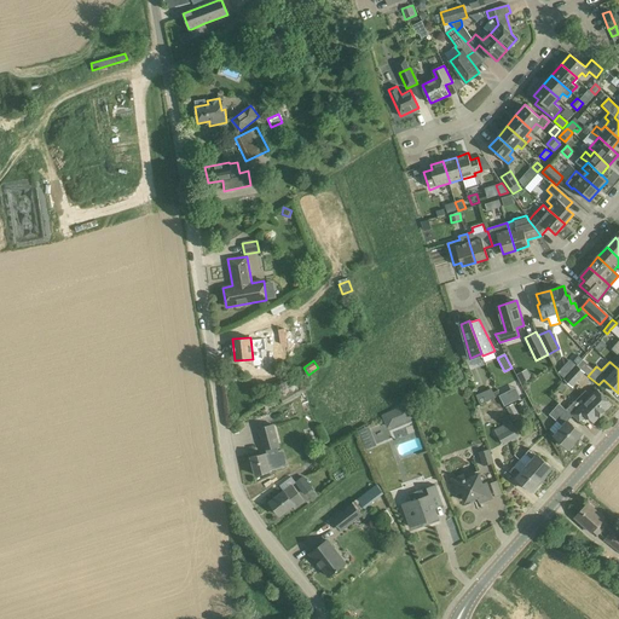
[(563,366),(557,372),(563,377),(570,371),(563,366)]
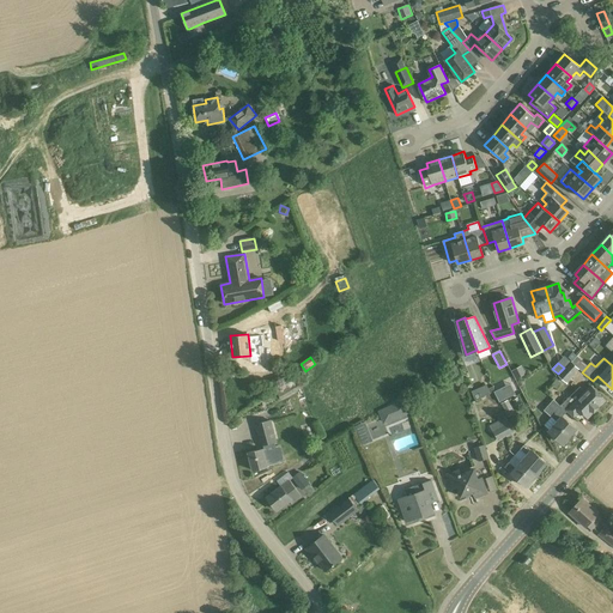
[(578,369),(572,363),(558,377),(565,384),(578,369)]
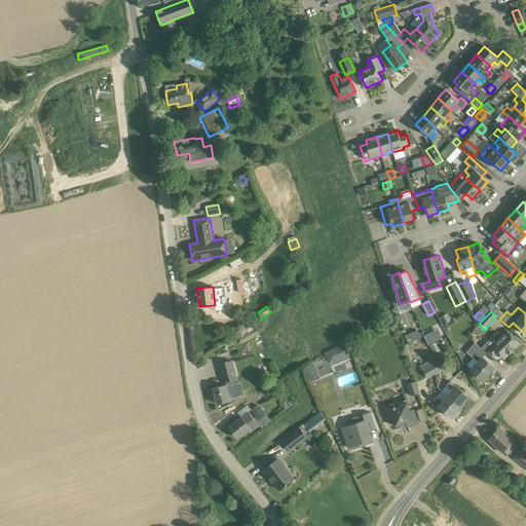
[(448,314),(440,318),(443,325),(451,321),(448,314)]
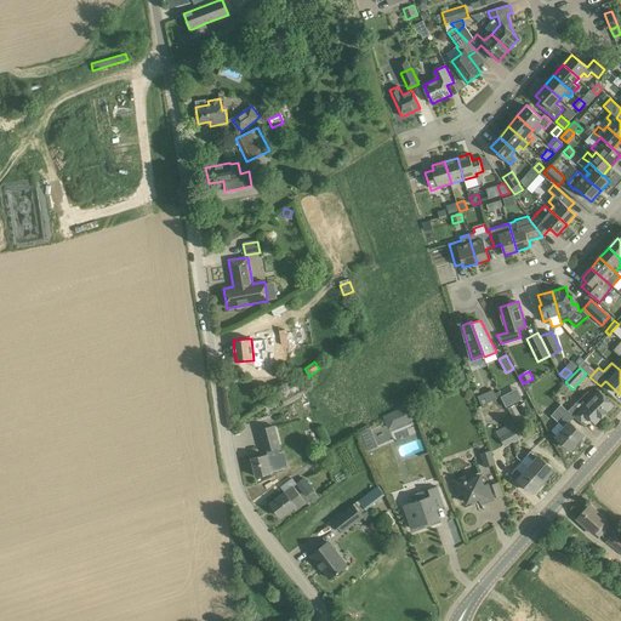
[(292,389),(279,398),(284,405),(297,398),(292,389)]
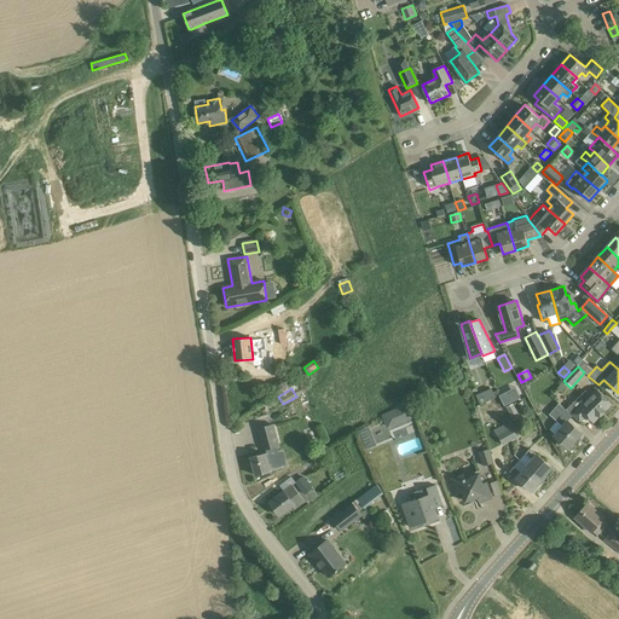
[(572,416),(580,423),(585,417),(591,423),(612,404),(597,389),(590,397),(585,392),(566,410),(572,416)]
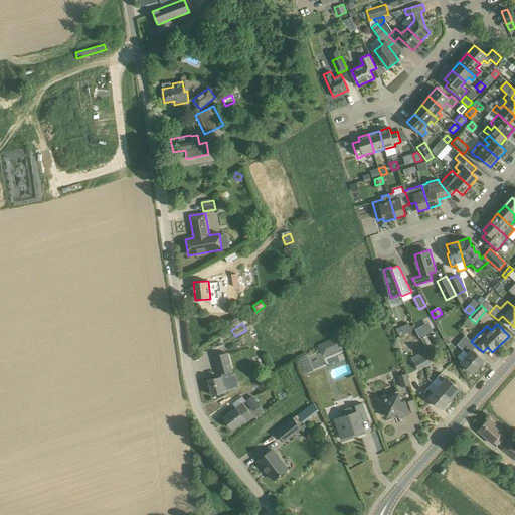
[(400,327),(396,329),(399,337),(404,334),(400,327)]
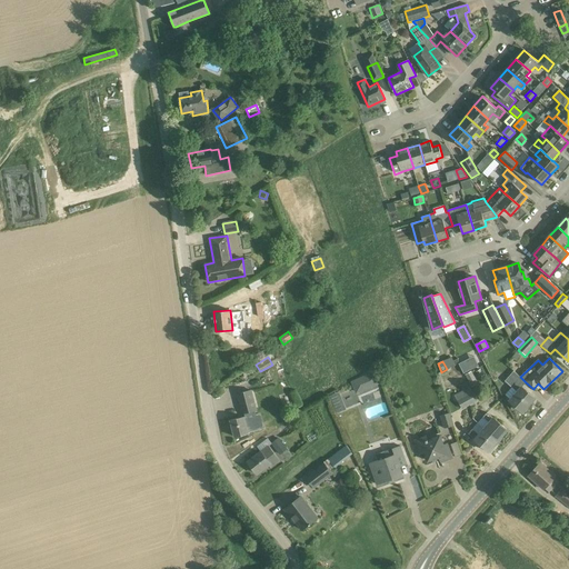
[(463,373),(469,371),(463,361),(458,363),(463,373)]
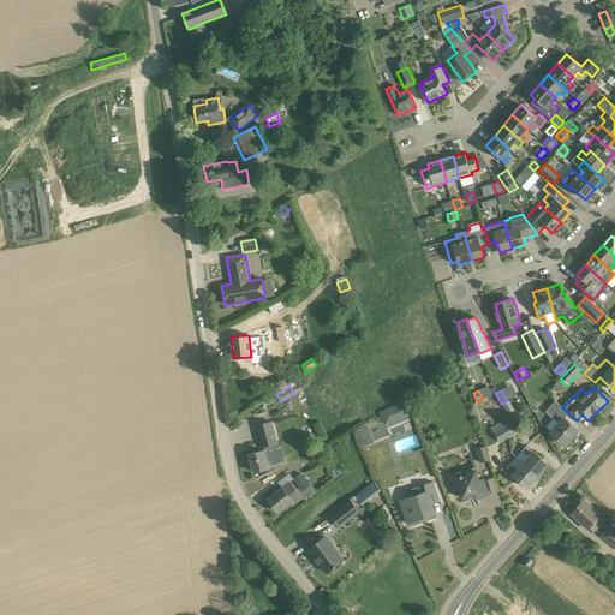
[(406,401),(395,406),(401,418),(411,415),(406,401)]
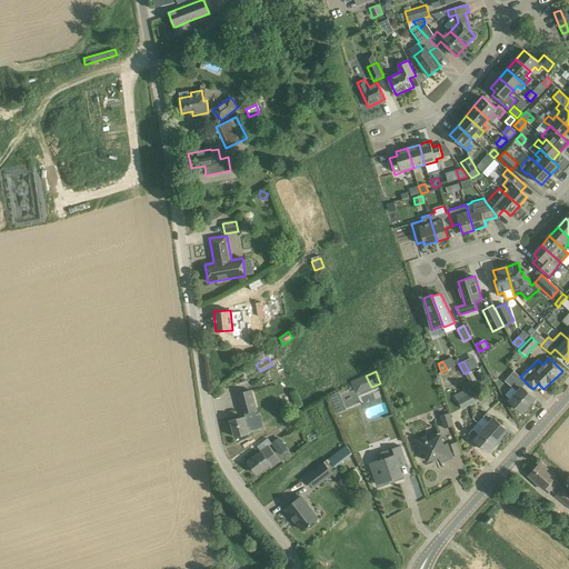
[(471,371),(465,375),(468,381),(470,386),(471,387),(478,383),(471,371)]
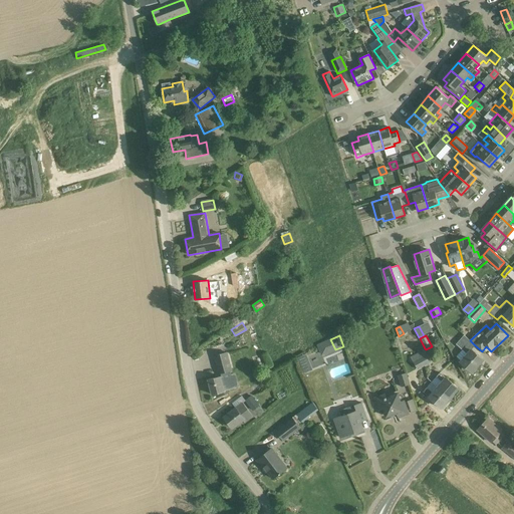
[(470,340),(466,336),(464,335),(456,344),(462,349),(456,356),(462,361),(461,361),(473,371),(483,359),(471,349),(475,345),(470,340)]
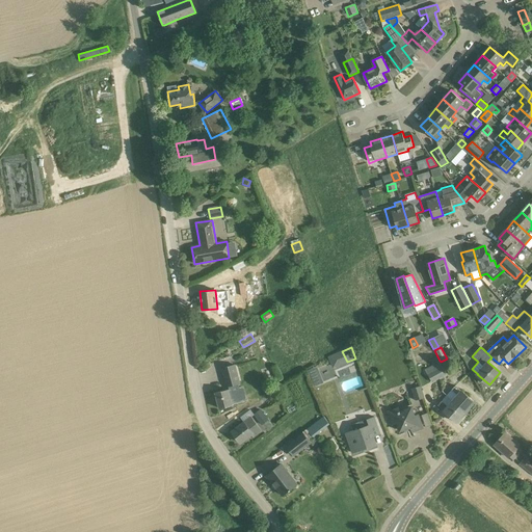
[(433,365),(432,365),(440,378),(447,374),(440,362),(433,365)]
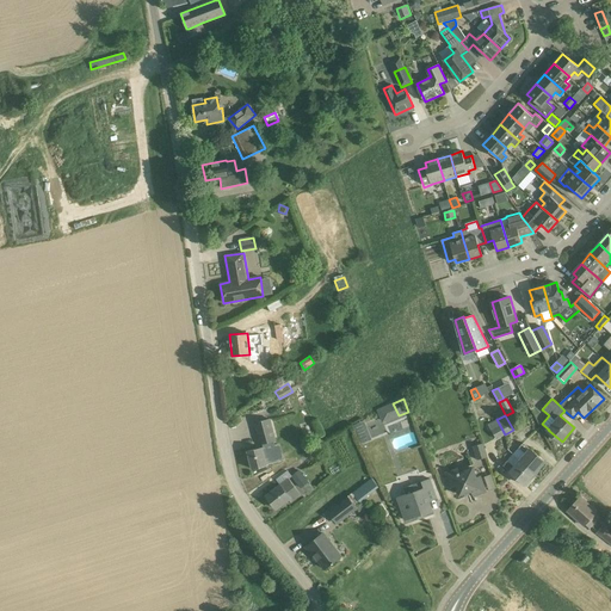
[(270,418),(254,423),(255,430),(260,445),(263,444),(273,442),(276,440),(270,418)]
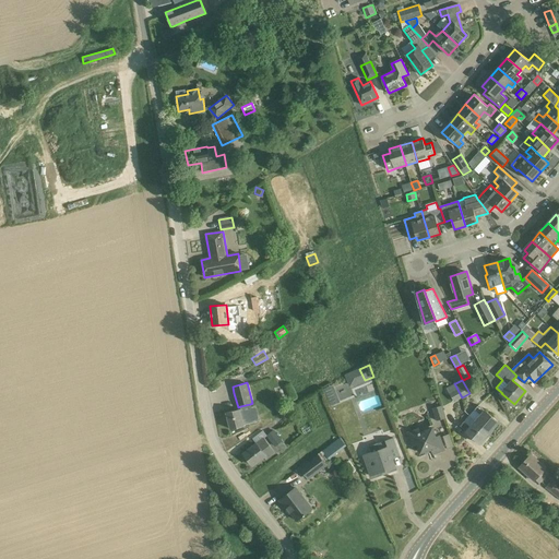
[(454,383),(447,388),(454,402),(462,397),(454,383)]
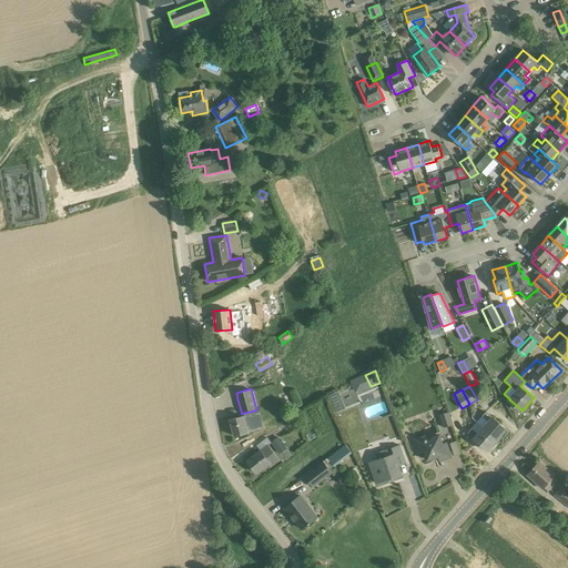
[(343,407),(337,394),(330,397),(336,411),(343,407)]
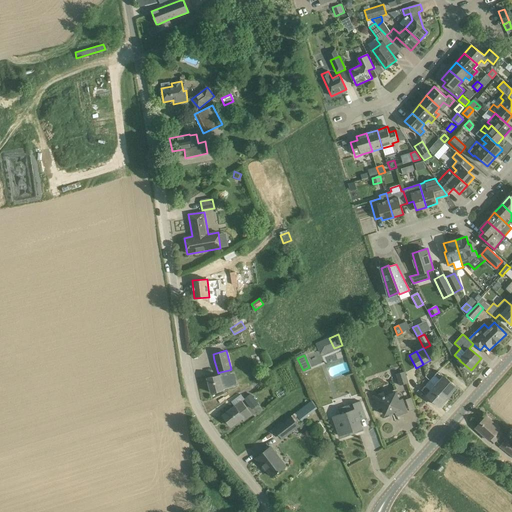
[(221,375),(208,378),(212,393),(224,390),(224,389),(223,388),(227,387),(227,388),(237,385),(234,373),(230,374),(229,370),(220,372),(221,375)]
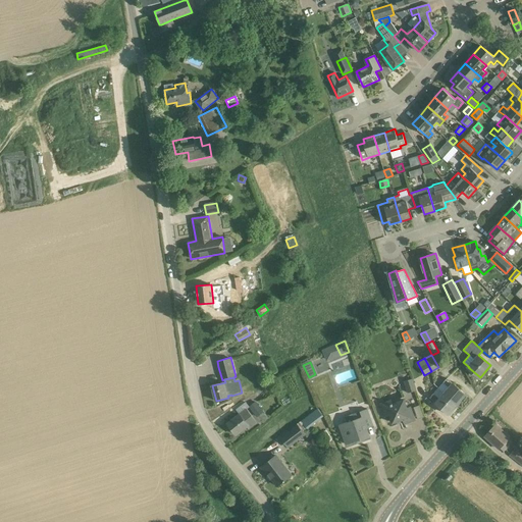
[(447,378),(438,388),(457,405),(465,394),(453,383),(447,378)]
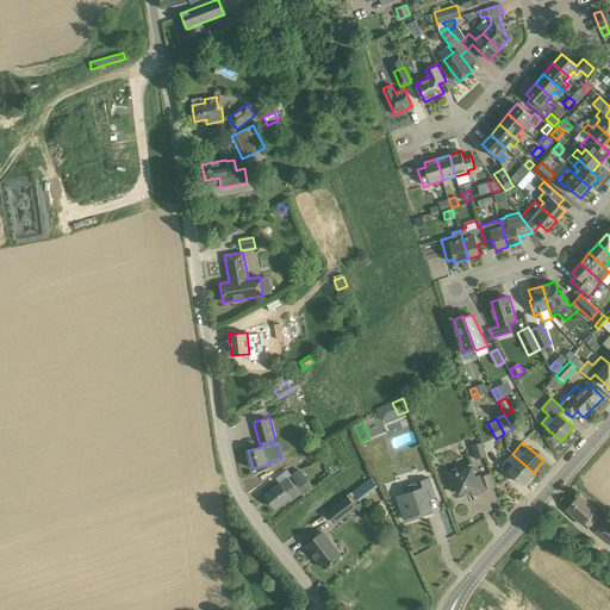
[(472,447),(475,460),(486,456),(481,443),(472,447)]
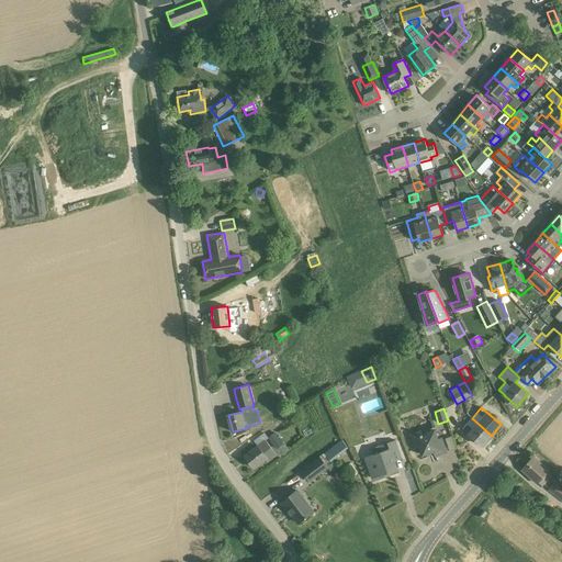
[(492,436),(472,418),(463,428),(470,434),(469,435),(482,446),(492,436)]
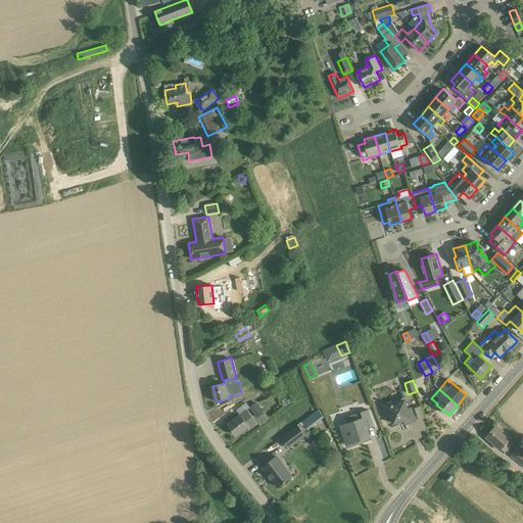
[(256,402),(250,407),(257,417),(264,412),(256,402)]
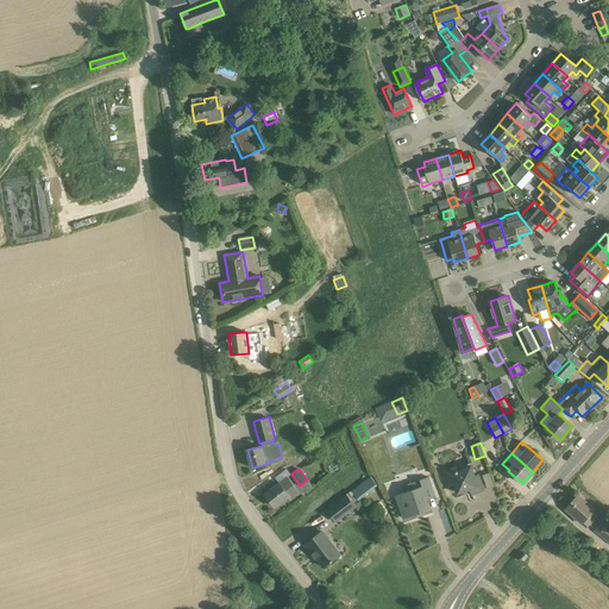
[(471,491),(473,496),(484,493),(479,477),(475,478),(471,469),(459,472),(458,469),(446,473),(451,488),(456,487),(458,495),(471,491)]
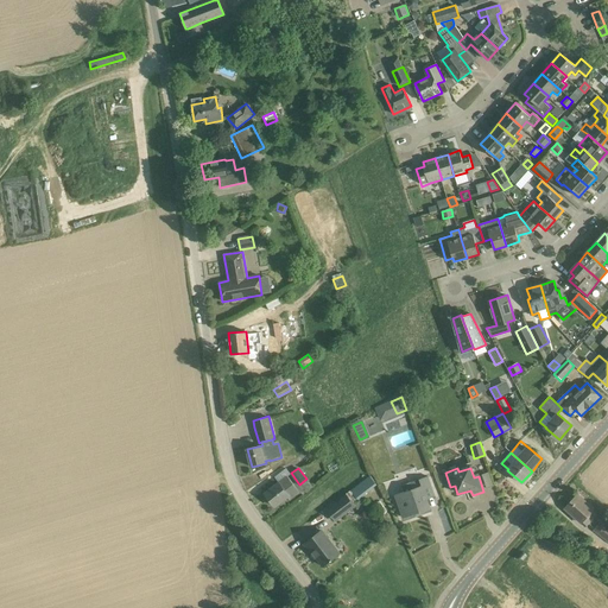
[(265,494),(274,507),(289,496),(290,499),(298,492),(287,477),(279,483),(265,494)]
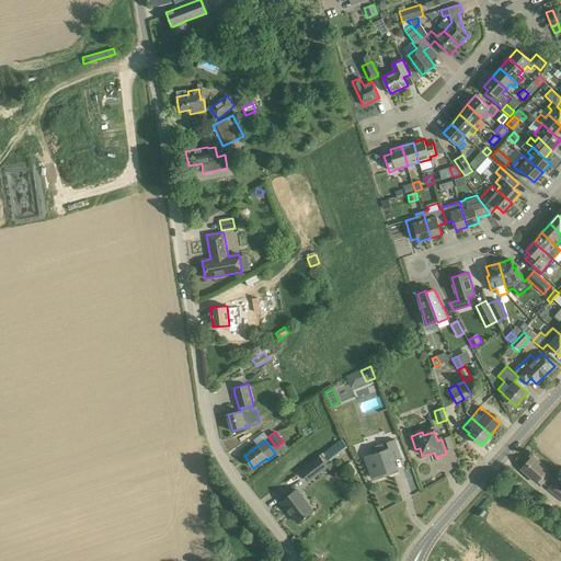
[(401,458),(396,442),(373,449),(375,456),(366,459),(374,480),(384,476),(384,477),(391,474),(390,473),(398,471),(395,460),(401,458)]
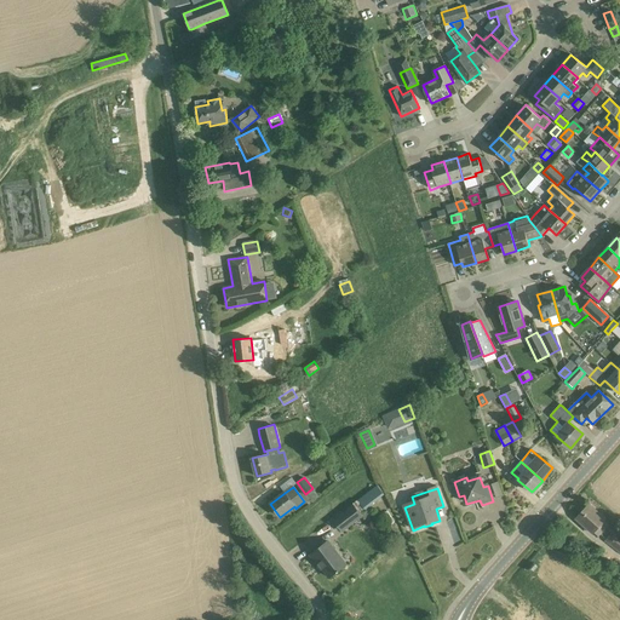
[(354,504),(334,520),(343,532),(362,516),(362,515),(367,511),(365,509),(359,500),(354,504)]
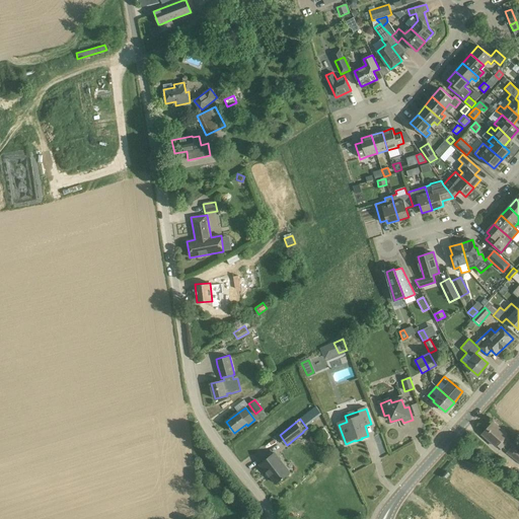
[(507,434),(493,422),(483,434),(496,446),(497,445),(501,449),(510,439),(506,435),(507,434)]
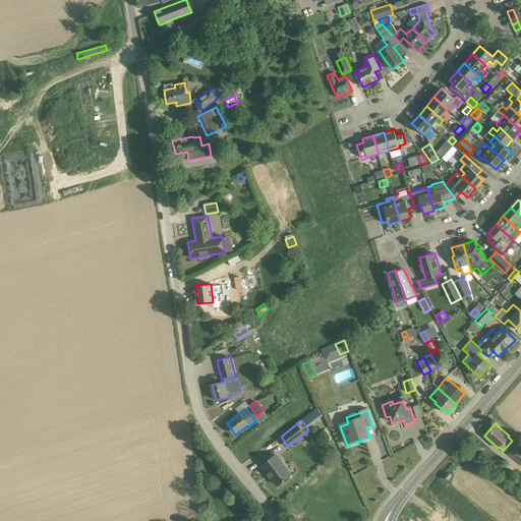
[(520,456),(512,450),(508,455),(520,465),(520,456)]
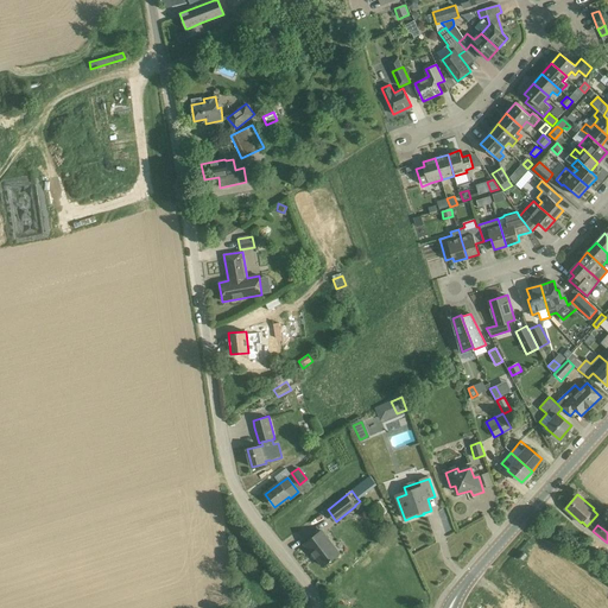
[(333,562),(331,561),(339,555),(322,532),(304,545),(311,555),(314,553),(323,567),(329,562),(330,563),(333,562)]
